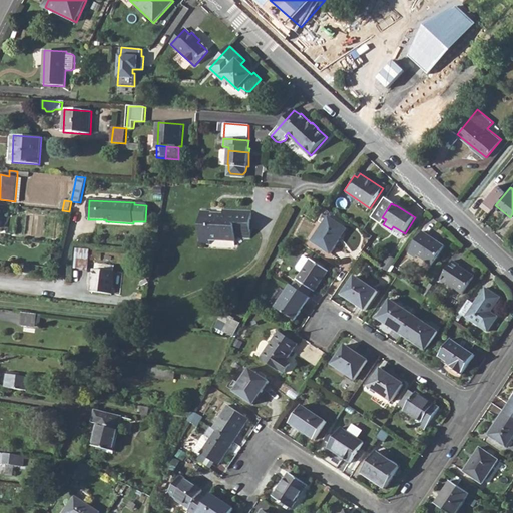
[(211,210),(201,210),(200,243),(210,243),(210,240),(235,241),(235,238),(250,239),(251,210),(223,209),(222,214),(211,213),(211,210)]
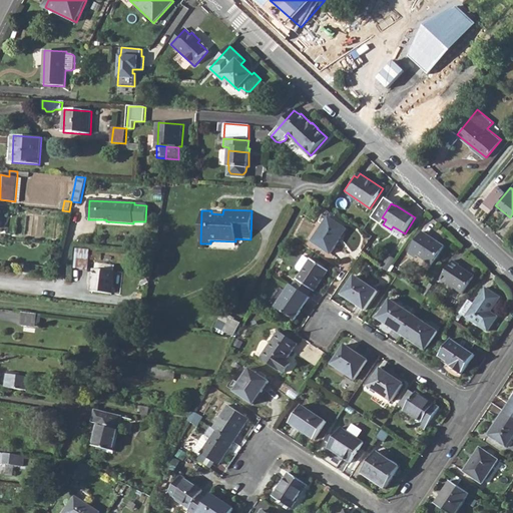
[(329,215),(312,240),(331,253),(342,237),(340,235),(345,227),(329,215)]
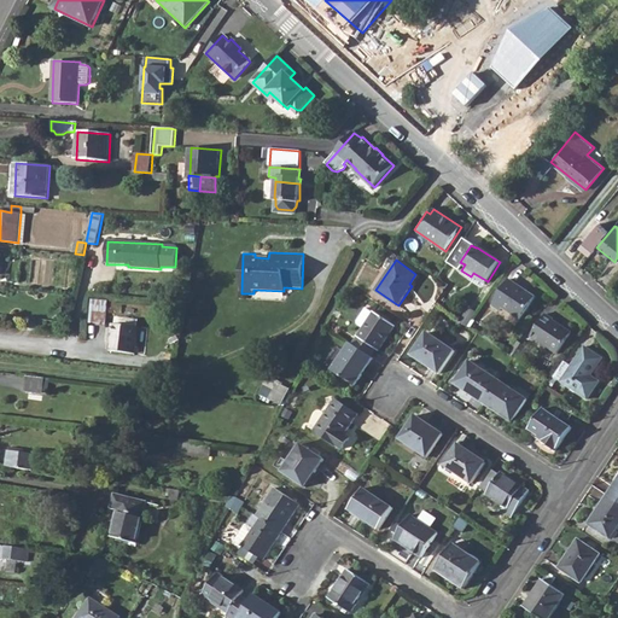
[(471,277),(484,286),(488,281),(473,273),(471,277)]
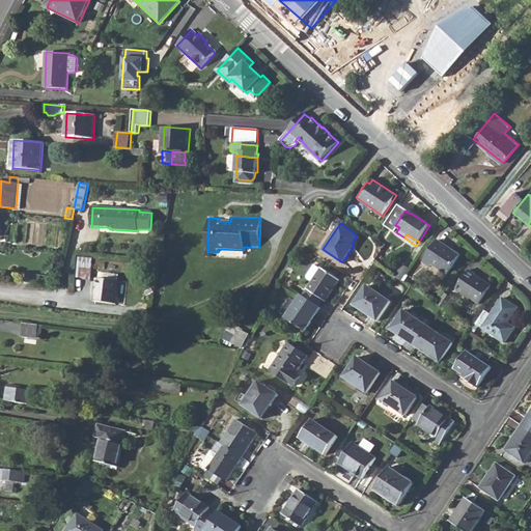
[(447,276),(460,256),(438,241),(423,263),(430,268),(431,266),(447,276)]
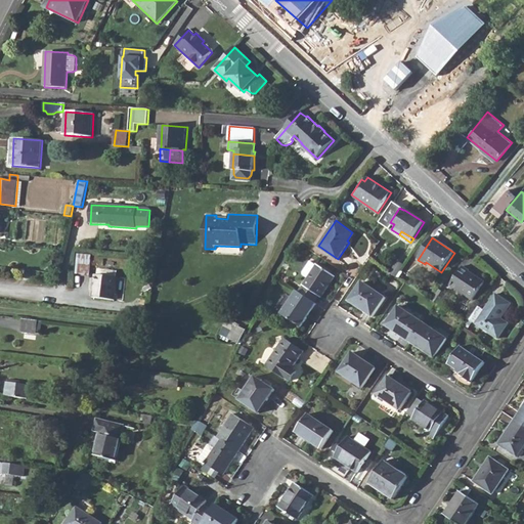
[(302,274),(309,278),(317,265),(310,261),(302,274)]
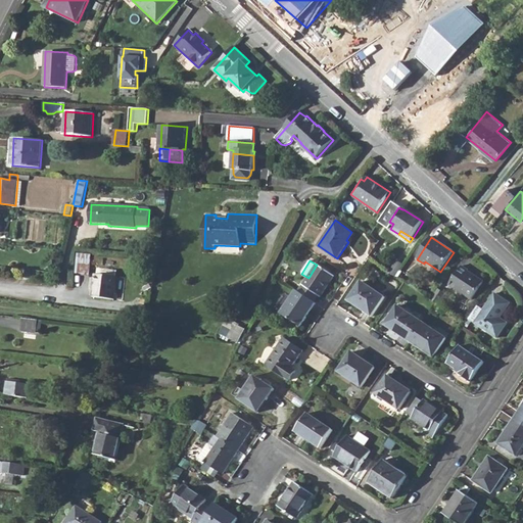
[(397,260),(389,273),(395,277),(403,265),(397,260)]
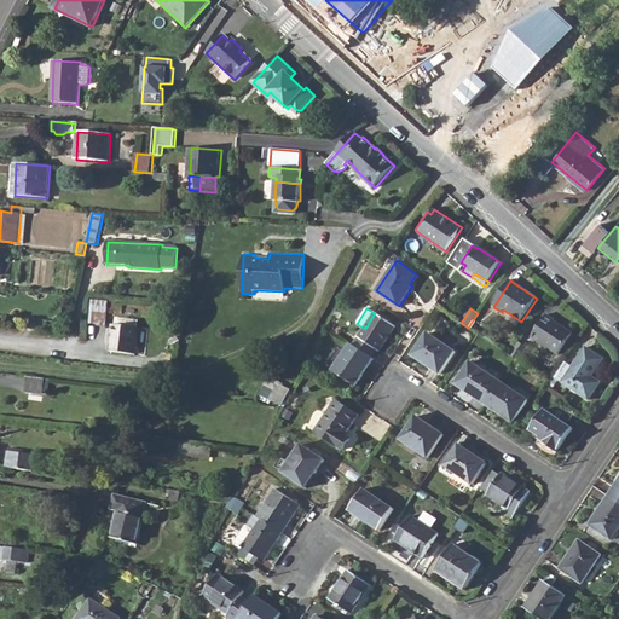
[(372,358),(377,350),(381,352),(397,327),(375,312),(375,313),(365,329),(354,346),(372,358)]
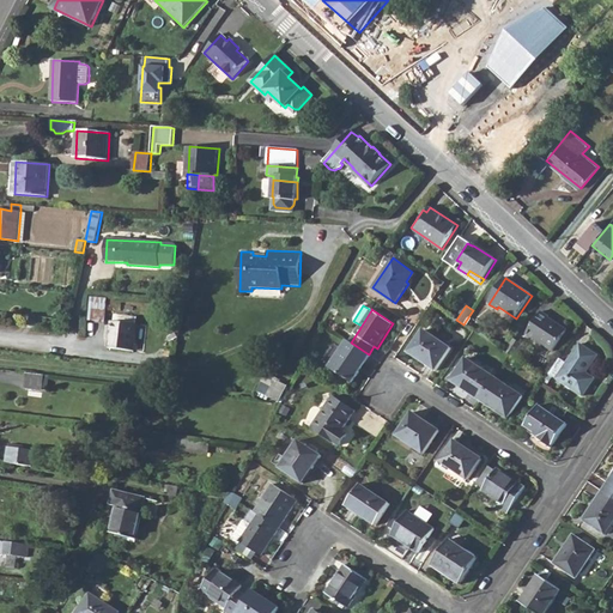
[(521,327),(528,332),(539,316),(532,311),(521,327)]
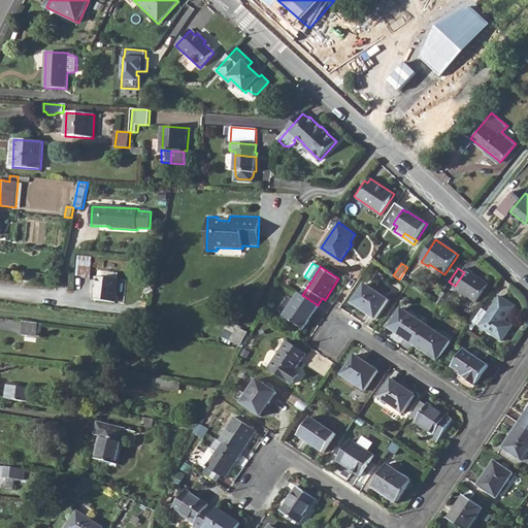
[(466,269),(464,272),(455,286),(454,288),(476,303),(489,286),(473,274),(473,273),(466,269)]
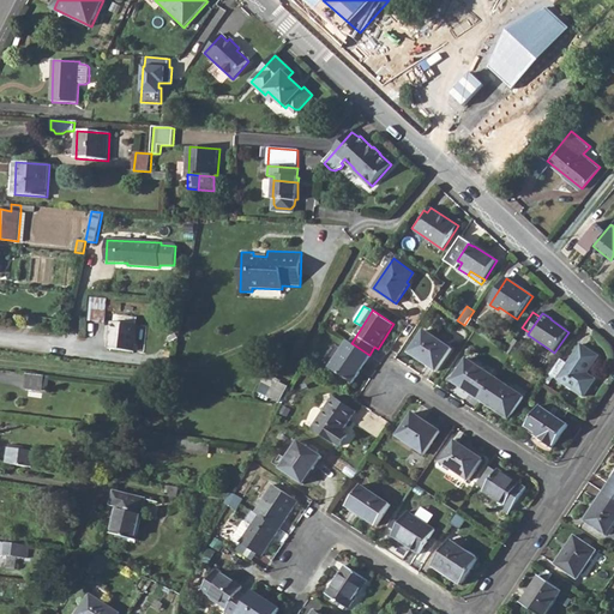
[(112,323),(109,349),(134,351),(137,325),(112,323)]
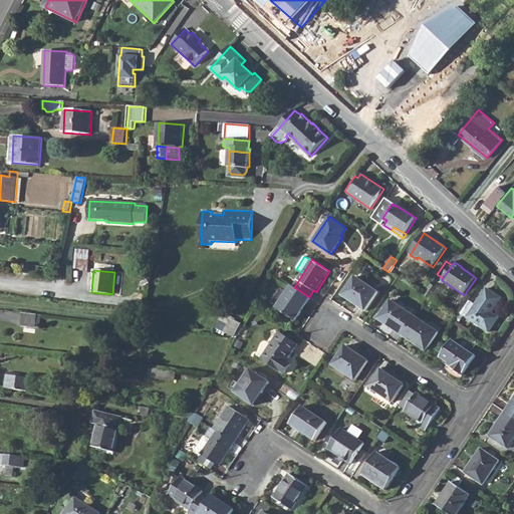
[(365,311),(378,292),(355,278),(344,294),(354,301),(353,303),(365,311)]
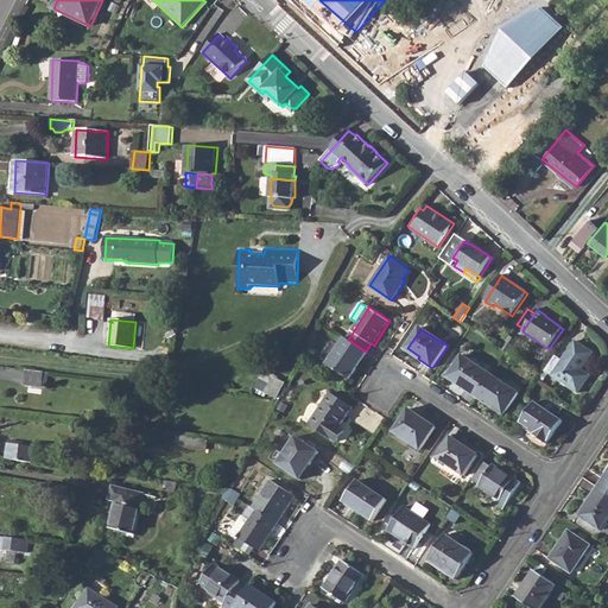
[(519,341),(510,335),(500,348),(506,352),(510,354),(519,341)]
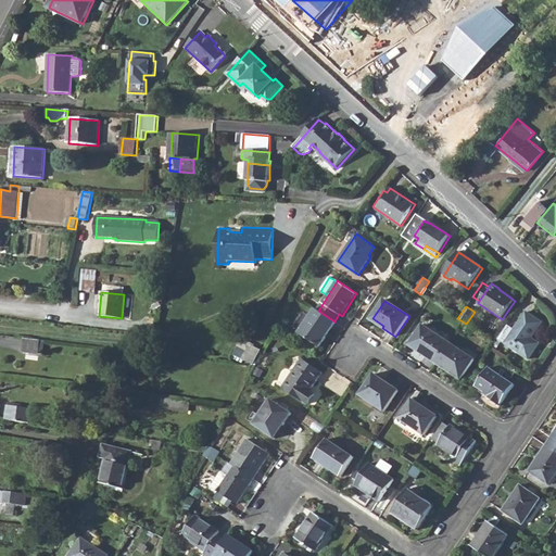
[(321,348),(337,323),(335,321),(318,311),(317,310),(301,335),(321,348)]
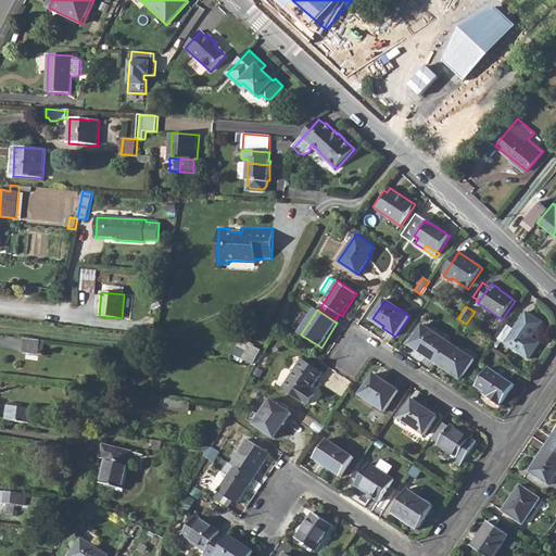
[(498,340),(529,361),(540,344),(532,339),(542,324),(527,313),(514,331),(507,326),(498,340)]
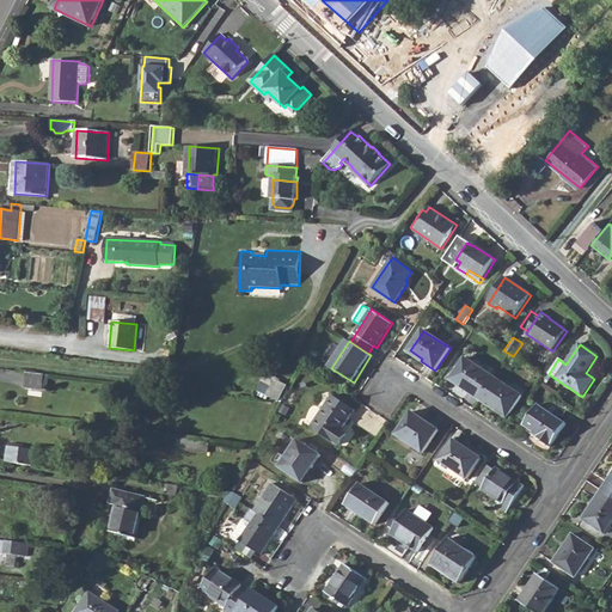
[(409,353),(421,361),(422,359),(410,350),(409,353)]
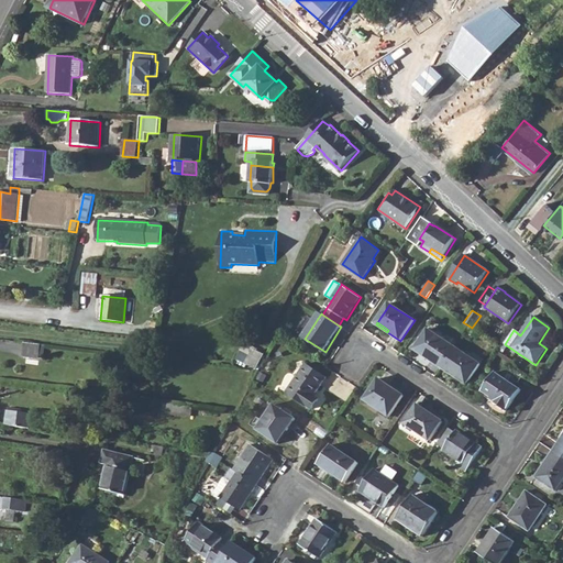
[(430,356),(429,359),(441,367),(455,346),(429,329),(416,348),(430,356)]
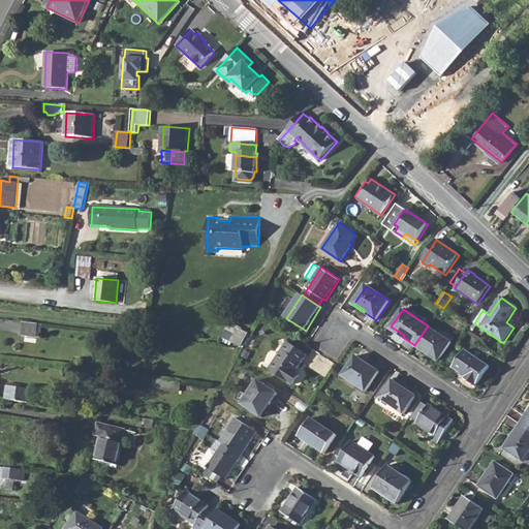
[(37,335),(38,324),(23,322),(22,336),(37,337),(37,335)]
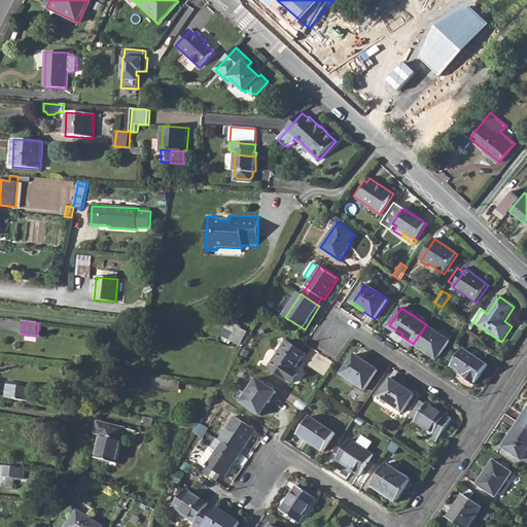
[(426,324),(413,344),(424,351),(426,349),(440,358),(451,341),(426,324)]
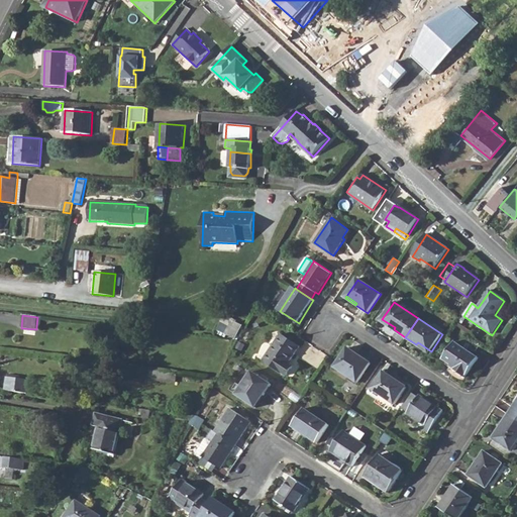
[(381,321),(394,329),(395,327),(382,319),(381,321)]
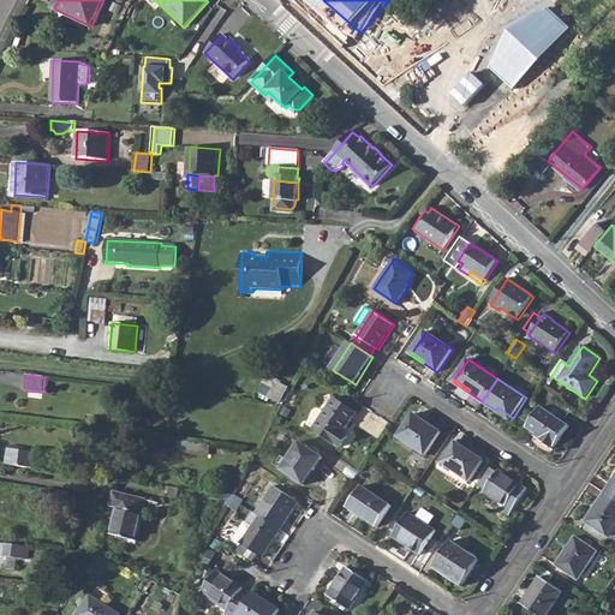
[(270,394),(275,396),(281,384),(276,382),(270,394)]
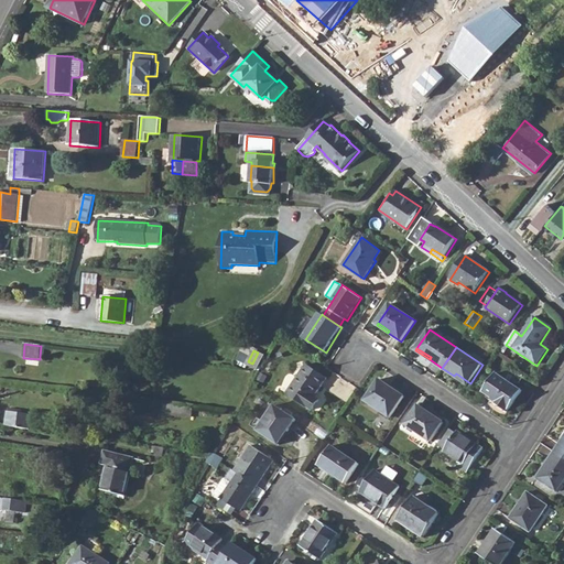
[(250,367),(258,370),(266,355),(259,351),(258,353),(252,364),(250,367)]
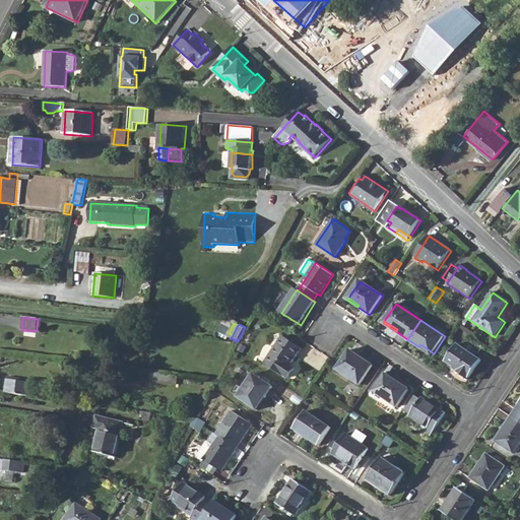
[(288,378),(295,369),(290,366),(302,348),(283,336),(265,363),(288,378)]
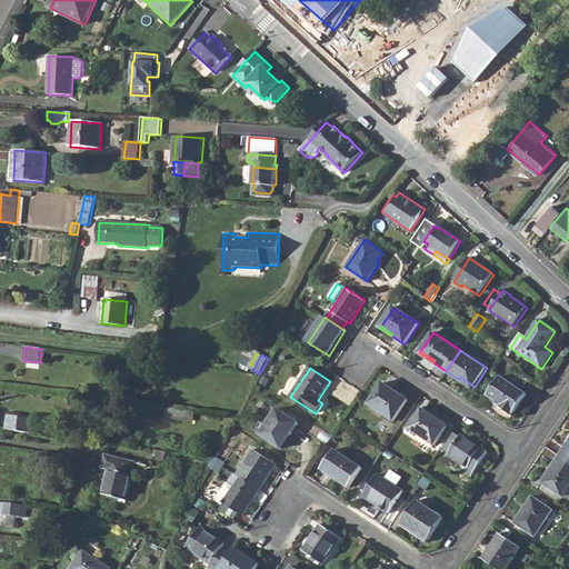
[(458,379),(472,388),(475,387),(460,377),(458,379)]
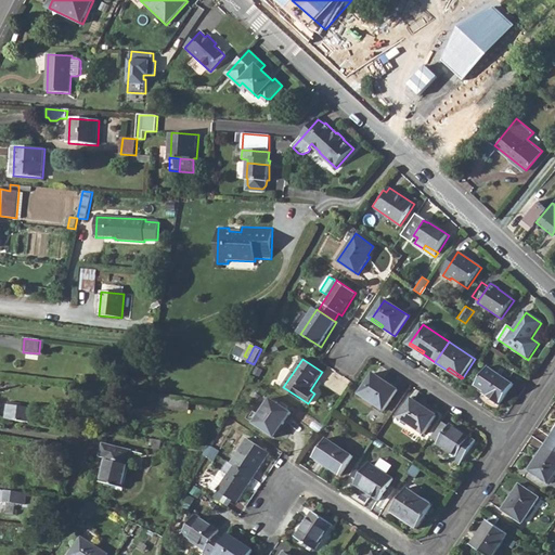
[(489,395),(487,397),(501,405),(514,385),(488,368),(476,386),(489,395)]
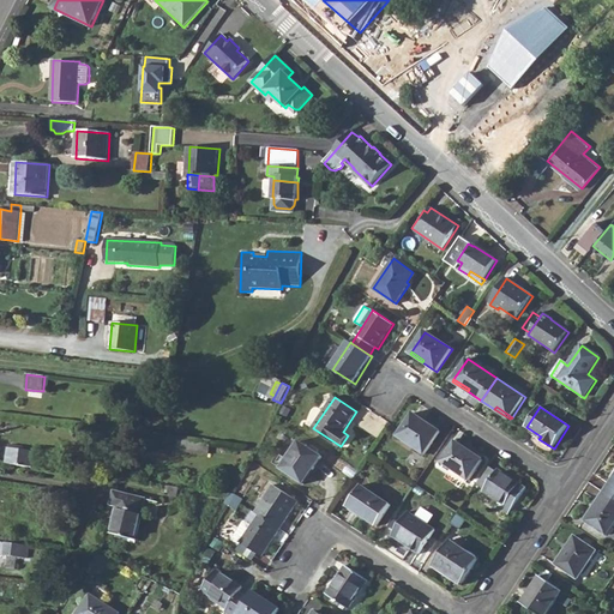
[(425,455),(439,434),(426,425),(427,422),(413,413),(397,437),(425,455)]
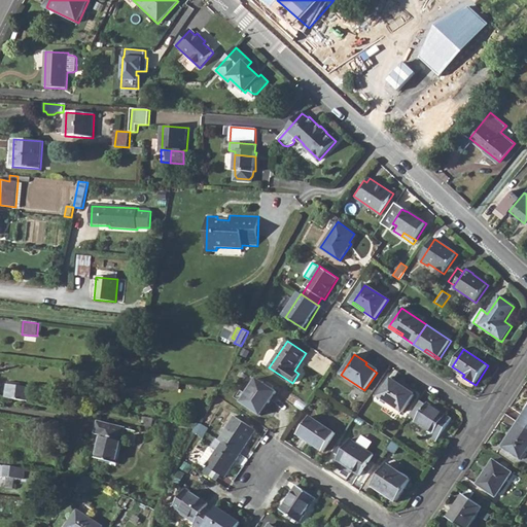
[(365,364),(377,373),(378,371),(366,362),(365,364)]
